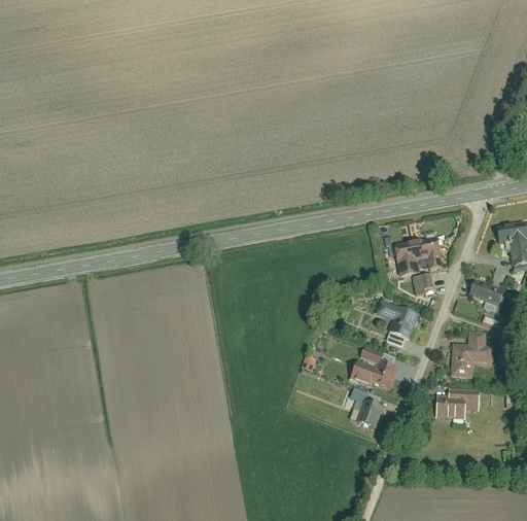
[(526,223),(499,226),(500,242),(511,241),(512,265),(526,264),(526,223)]
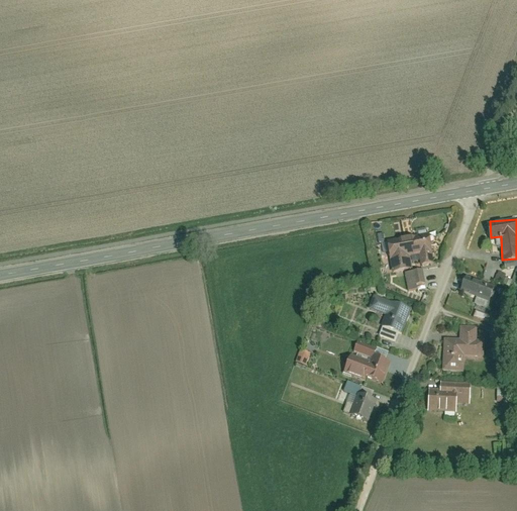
[(409,268),(407,257),(418,254),(419,262),(431,260),(430,252),(437,251),(434,230),(386,237),(390,259),(391,259),(393,270),(409,268)]
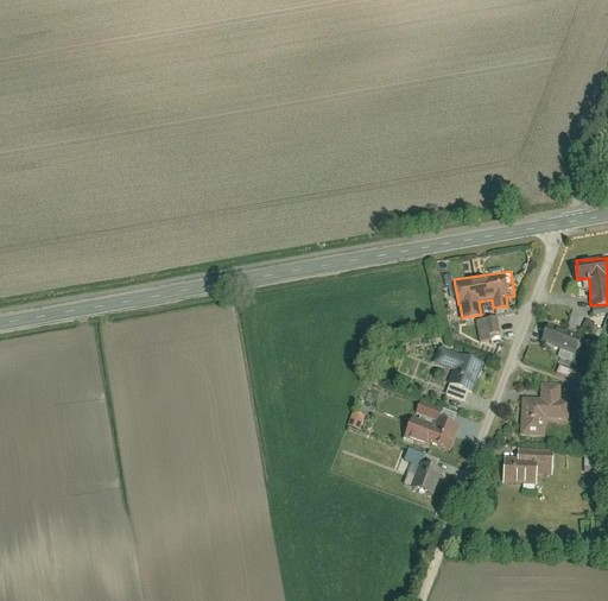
[(552,318),(544,341),(577,354),(586,330),(552,318)]
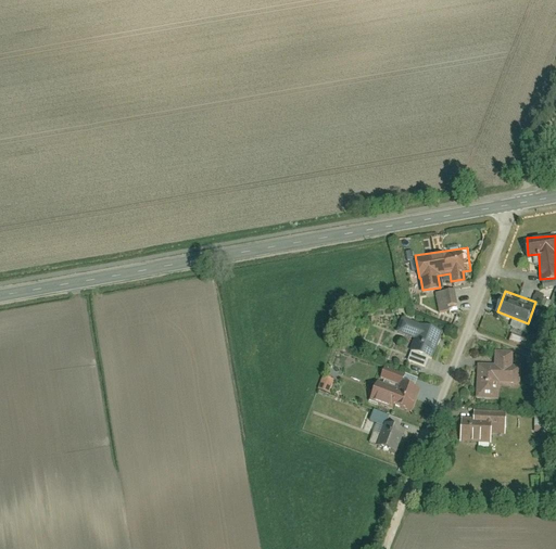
[(442,328),(403,313),(399,327),(416,333),(411,347),(431,355),(442,328)]
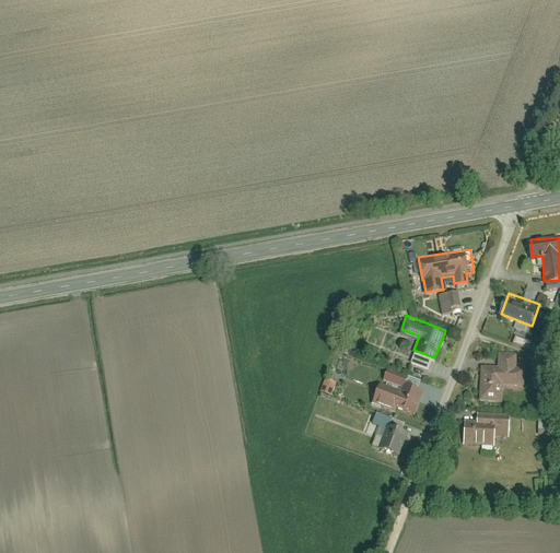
[(501,384),(518,383),(517,353),(499,353),(499,365),(479,366),(480,400),(501,400),(501,384)]
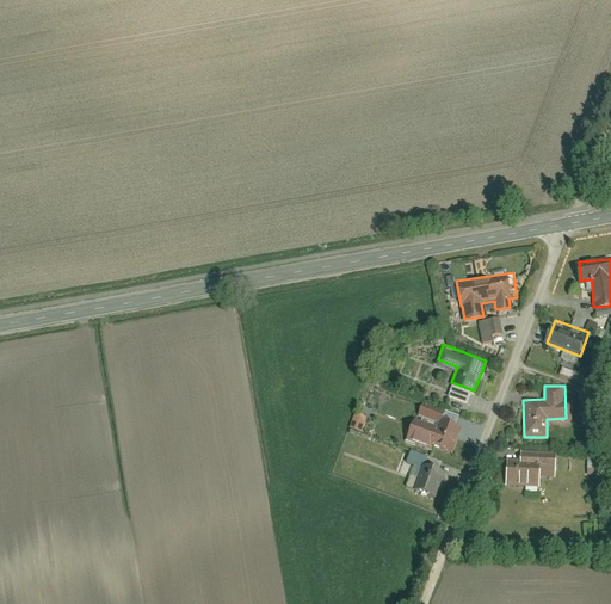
[(362,425),(366,410),(353,405),(349,421),(362,425)]
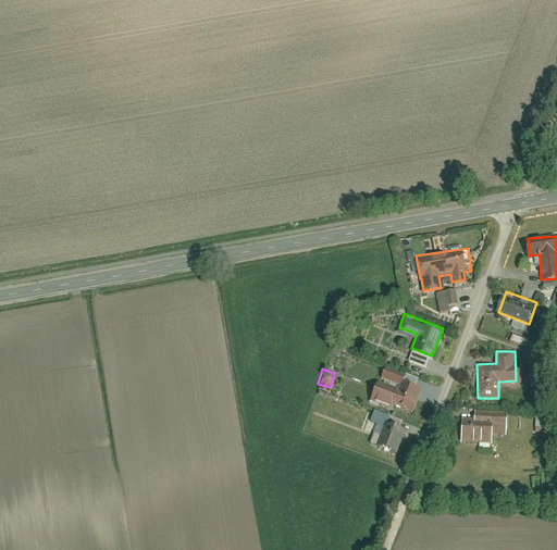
[(381,373),(371,398),(408,413),(418,387),(381,373)]
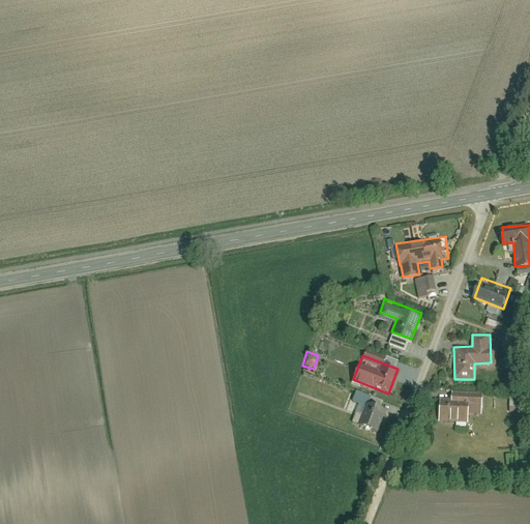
[(452,389),(452,401),(438,402),(438,421),(468,420),(468,408),(482,407),(482,388),(452,389)]
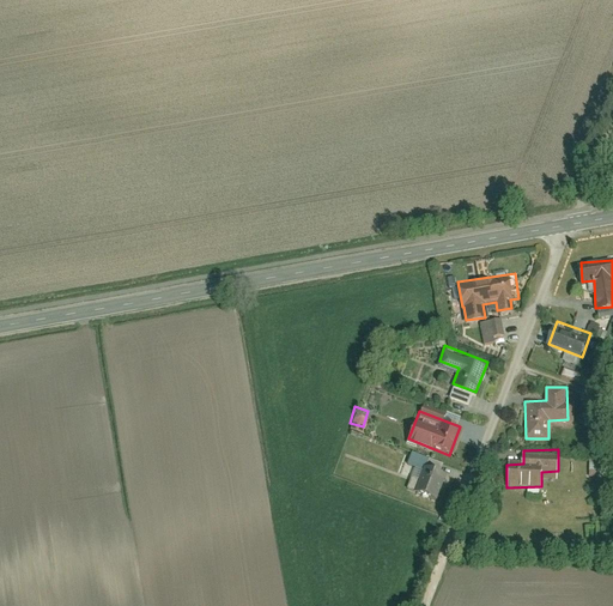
[(417,450),(411,465),(424,470),(416,489),(436,497),(447,473),(438,470),(442,462),(417,450)]
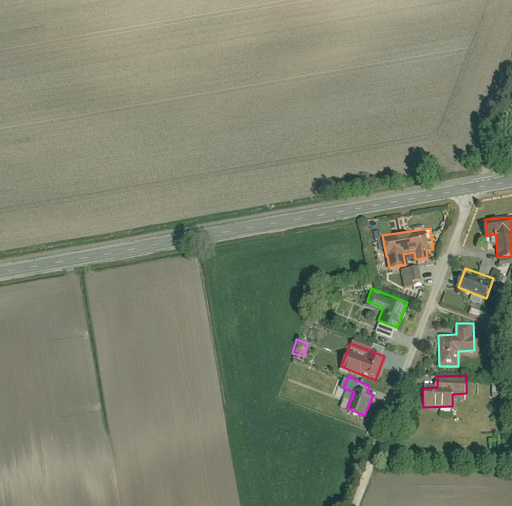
[(491,383),(491,397),(503,397),(503,383),(491,383)]
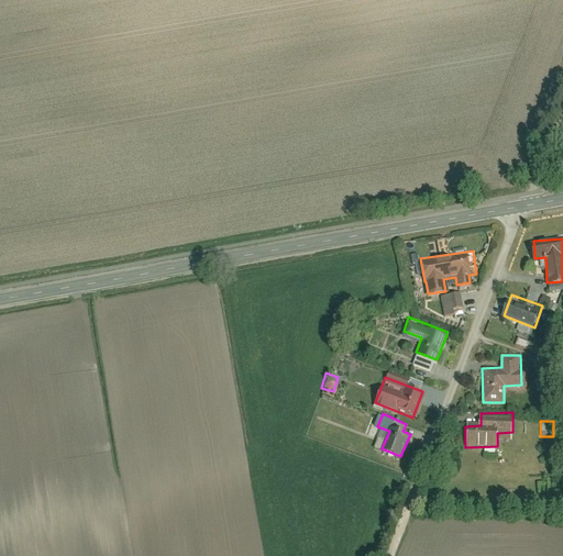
[(539,476),(539,491),(550,491),(549,476),(539,476)]
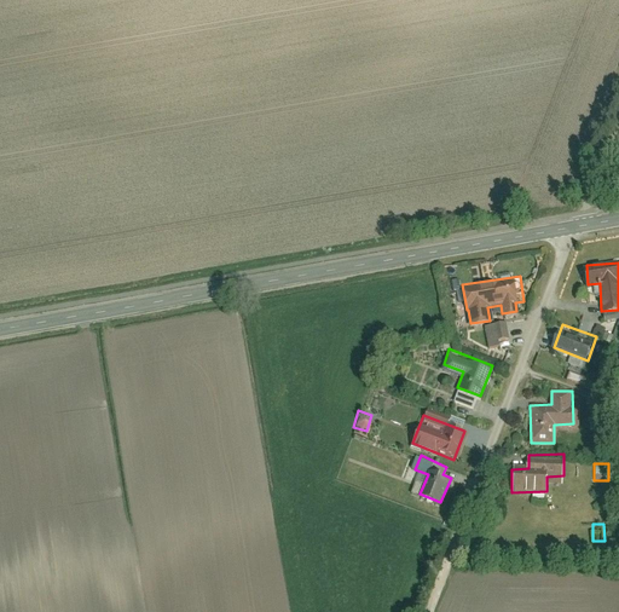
All buildings are outlined.
